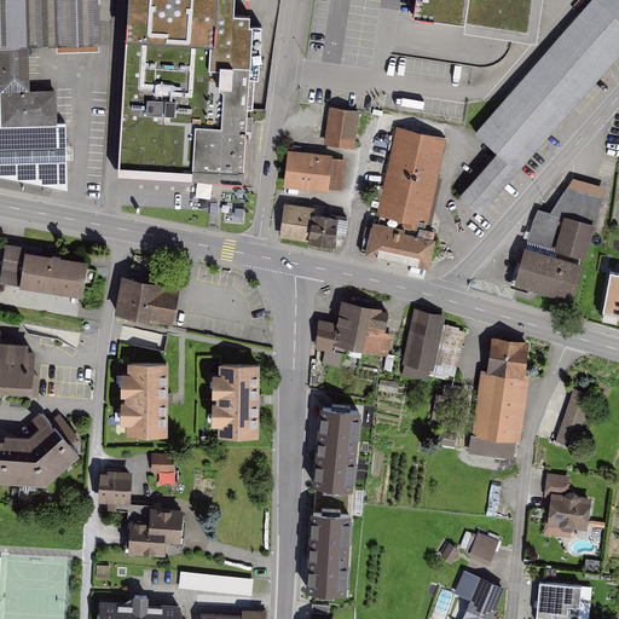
[(0,0),(0,45),(29,45),(102,44),(99,0),(0,0)]
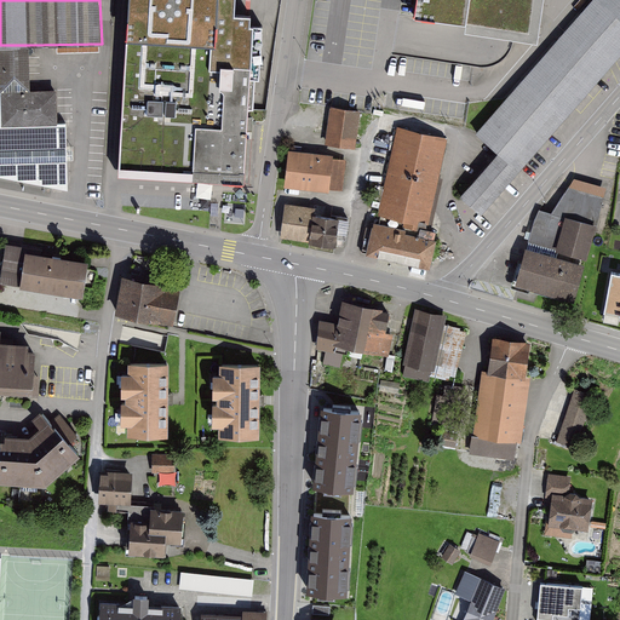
[(235,0),(132,0),(124,168),(210,173),(245,176),(248,110),(254,29),(250,29),(251,19),(235,18),(235,0)]
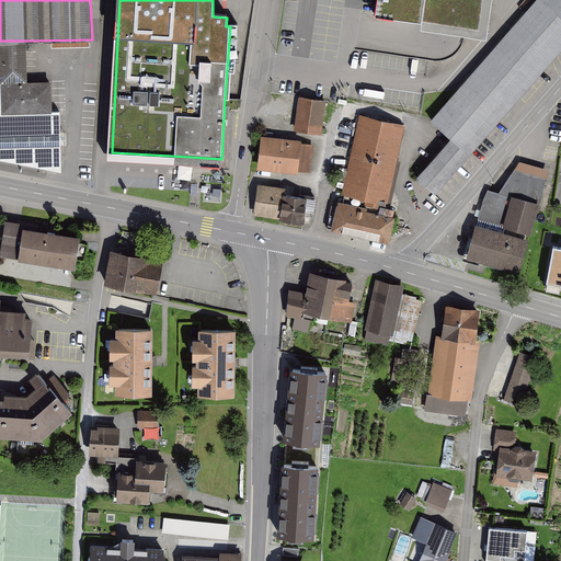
[(377,0),(376,14),(484,31),(489,0),(377,0)]
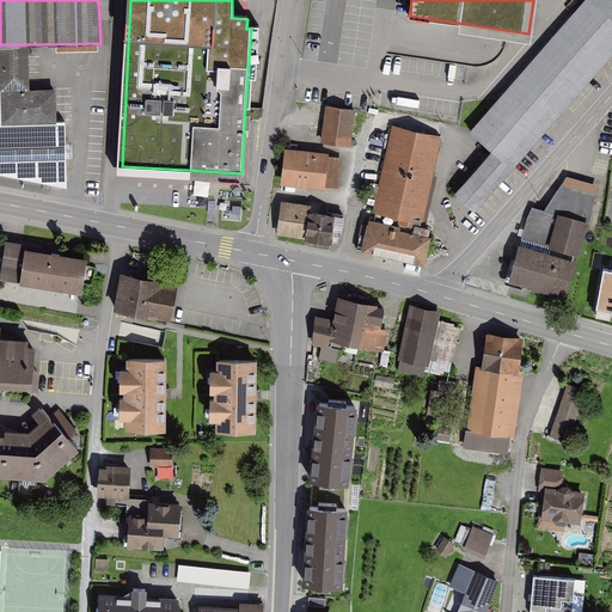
[(457,196),(477,213),(611,71),(611,0),(586,0),(473,127),(499,150),(457,196)]
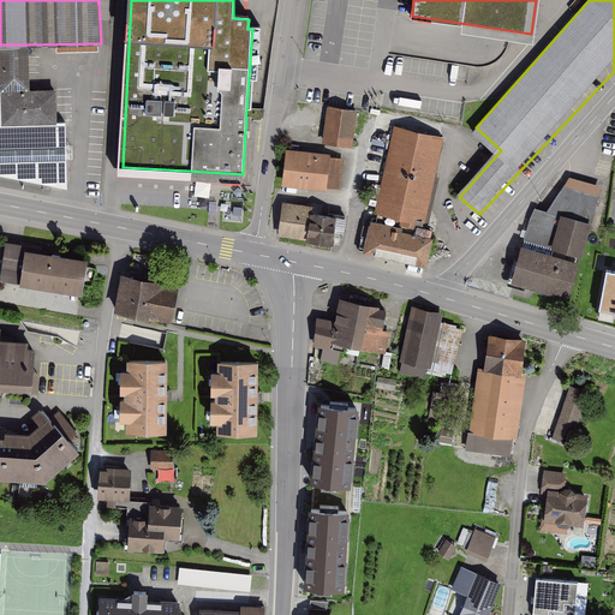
[(0,174),(67,187),(66,120),(58,120),(57,88),(30,88),(29,45),(0,45),(0,174)]
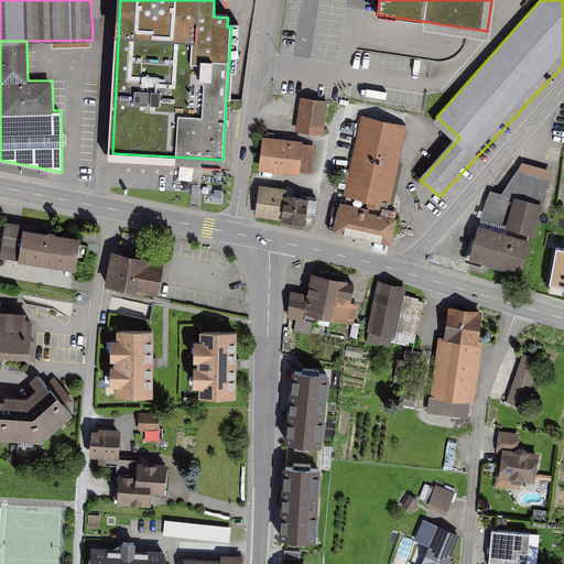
[(332,104),(303,99),(299,131),(327,134),(332,104)]
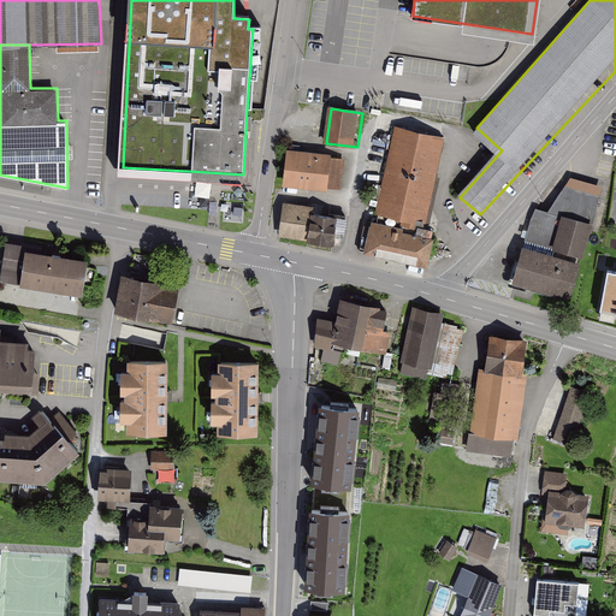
[(428,224),(449,138),(398,126),(378,212),(428,224)]
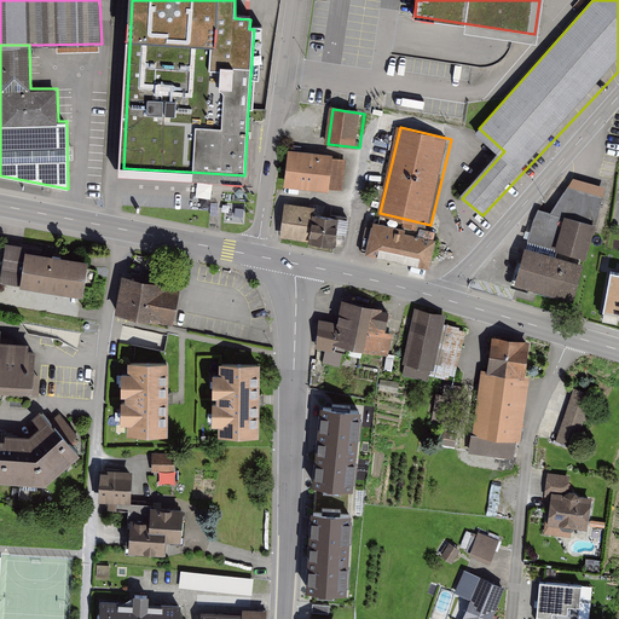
[(347,157),(290,151),(287,184),(343,190),(347,157)]
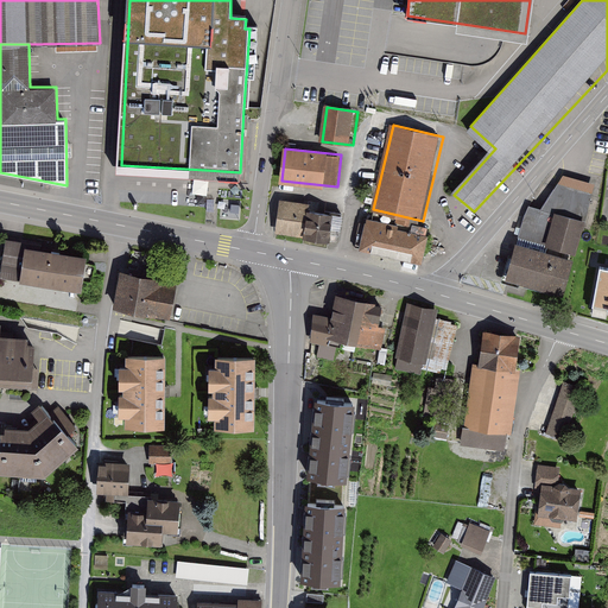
[(525,216),(506,280),(563,298),(594,185),(575,179),(563,177),(540,210),(530,208),(525,216)]
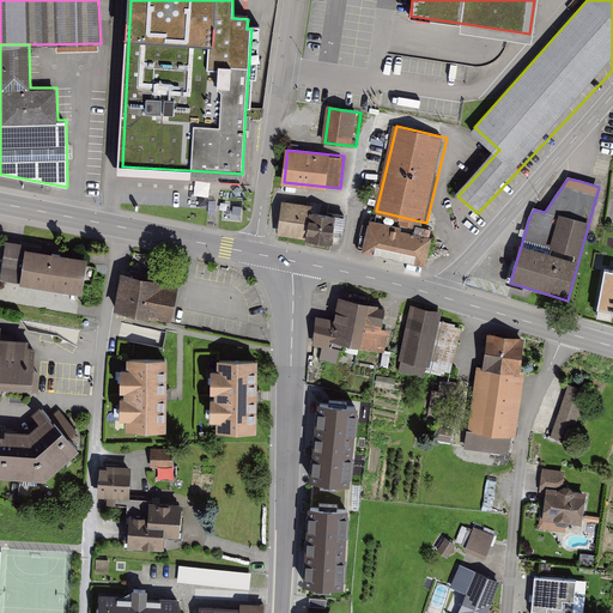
[(317,205),(287,202),(284,235),(313,238),(311,241),(339,243),(343,216),(317,212),(317,205)]
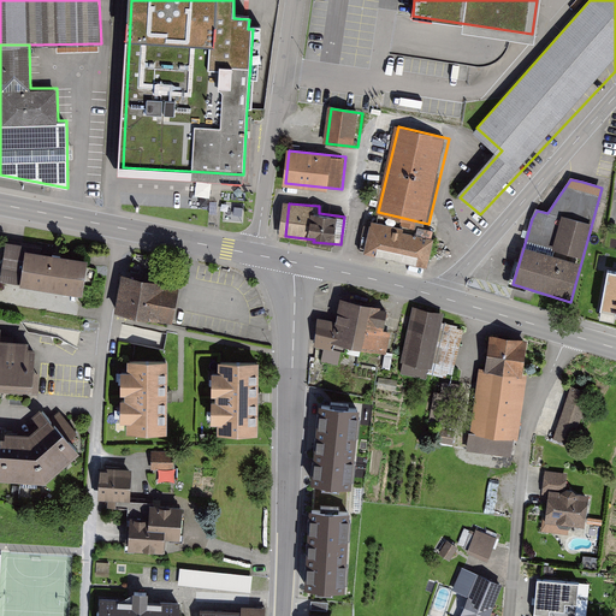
[(427,265),(434,236),(369,223),(363,252),(427,265)]
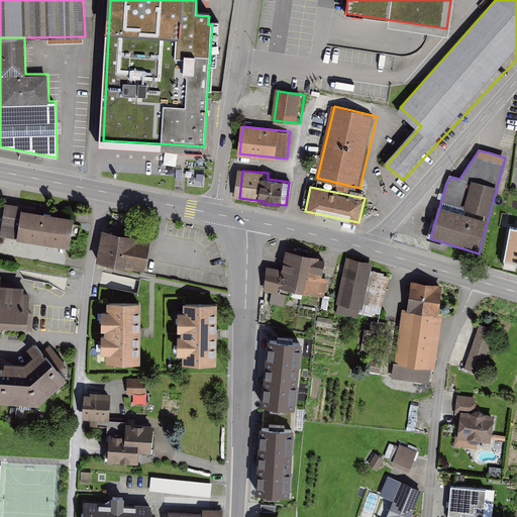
[(30,205),(9,203),(5,234),(24,236),(23,239),(79,246),(83,217),(29,210),(30,205)]
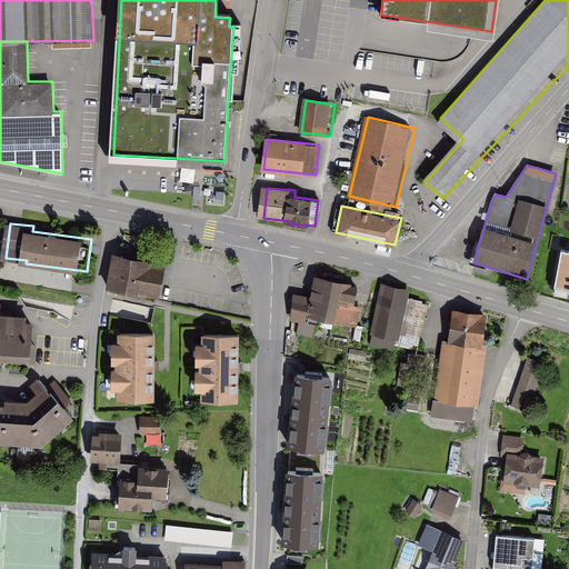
[(568,250),(561,249),(555,287),(568,289),(568,250)]
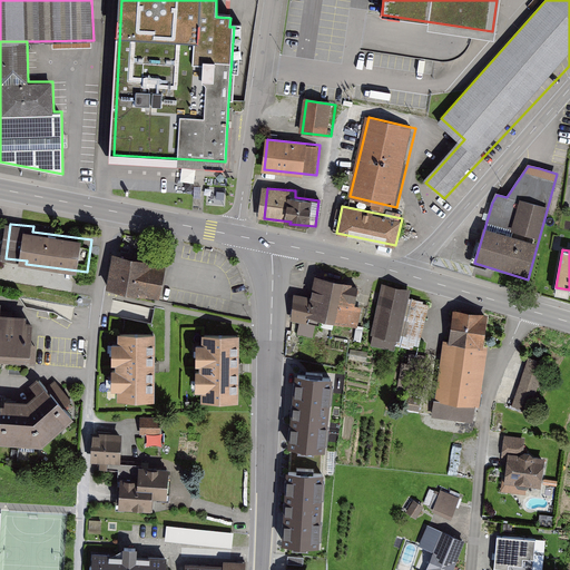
[(166,263),(112,252),(106,286),(159,297),(166,263)]
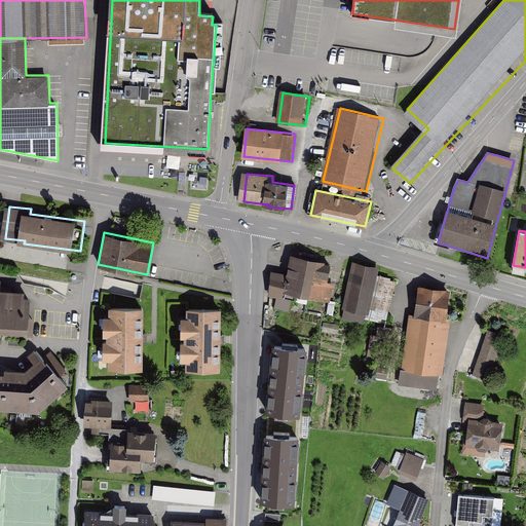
[(288,276),(273,274),(269,295),(285,298),(286,294),(330,303),(334,285),(327,284),(330,265),(292,258),(288,276)]
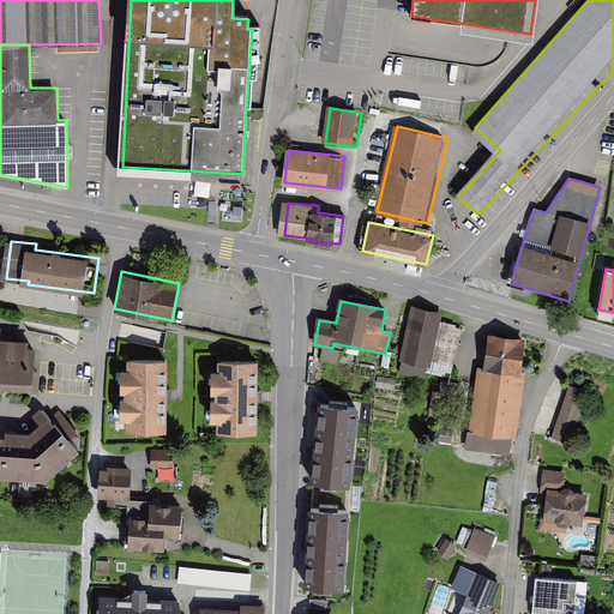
[(445,312),(413,307),(402,369),(434,374),(445,312)]
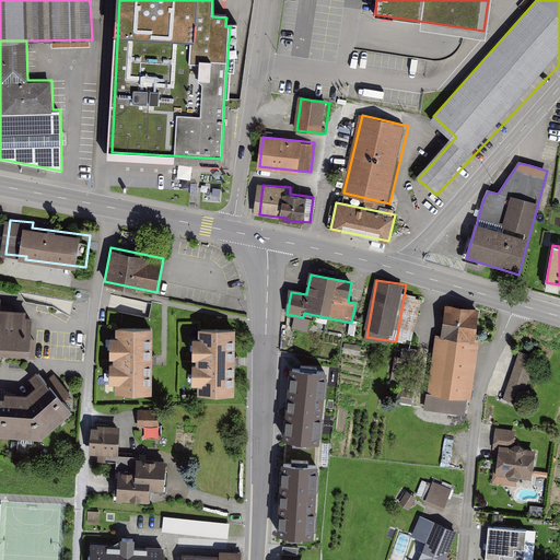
[(0,294),(0,347),(30,349),(30,341),(32,341),(33,312),(26,312),(27,306),(1,305),(1,295),(0,294)]
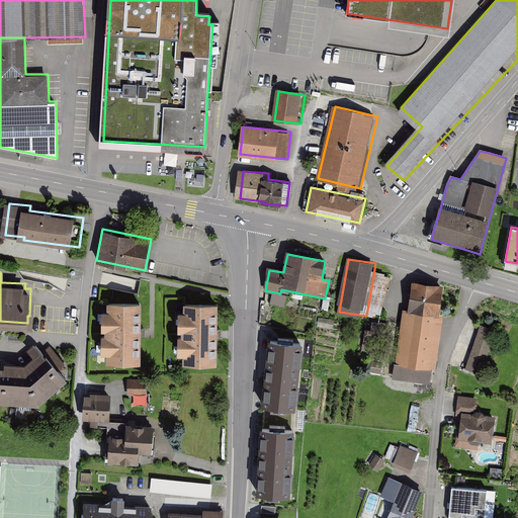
[(443,284),(412,280),(408,310),(408,311),(439,316),(439,314),(443,284)]
